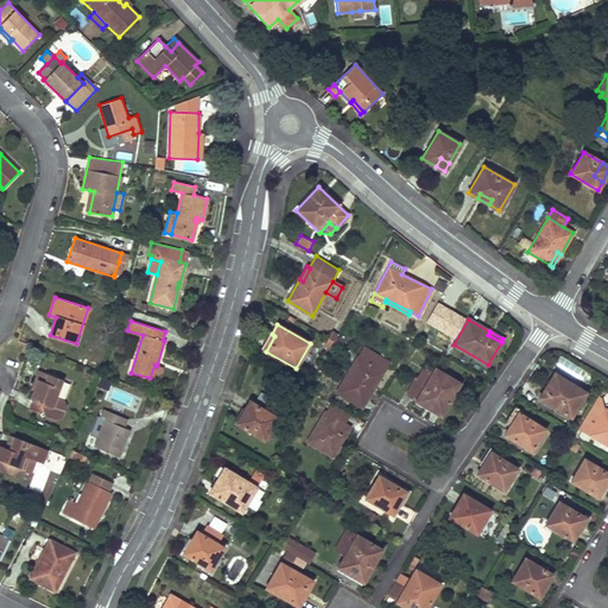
[(272,334),(270,333),(260,348),(266,352),(274,336),(272,334)]
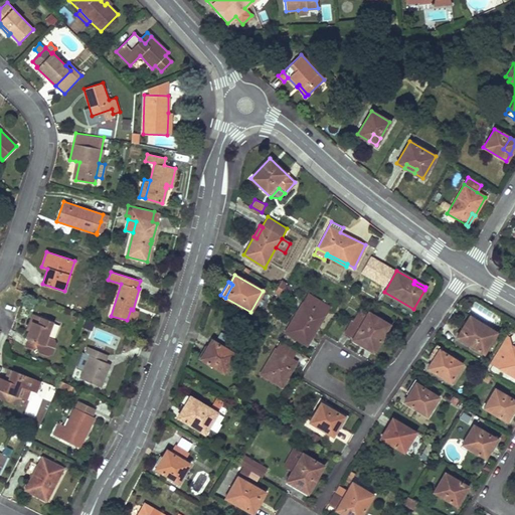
[(308,295),(285,332),(306,345),(317,327),(315,325),(321,314),(324,316),(329,308),(308,295)]
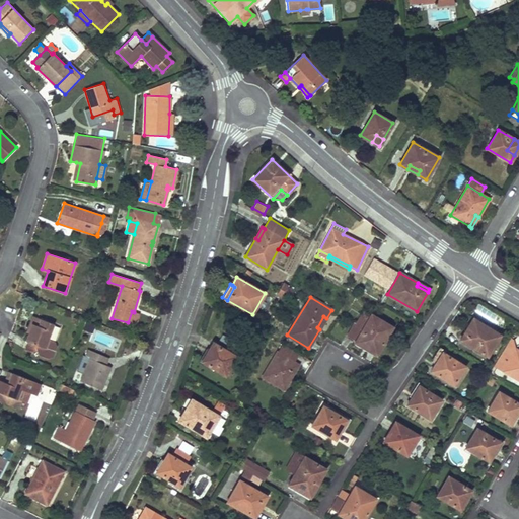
[(355,341),(356,340),(369,347),(367,350),(376,355),(392,327),(371,314),(364,310),(356,324),(354,323),(347,336),(355,341)]
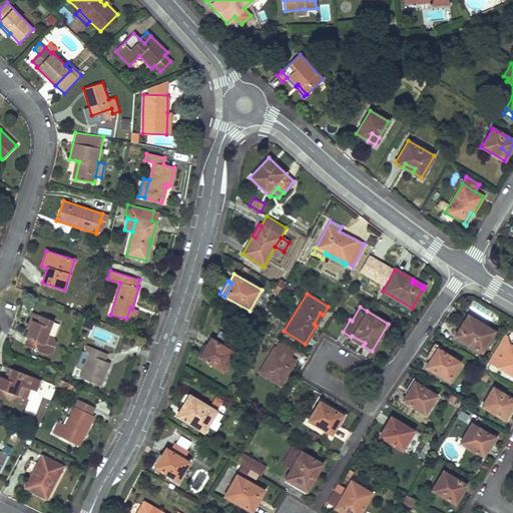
[(130,308),(126,319),(133,321),(136,310),(132,309),(130,308)]
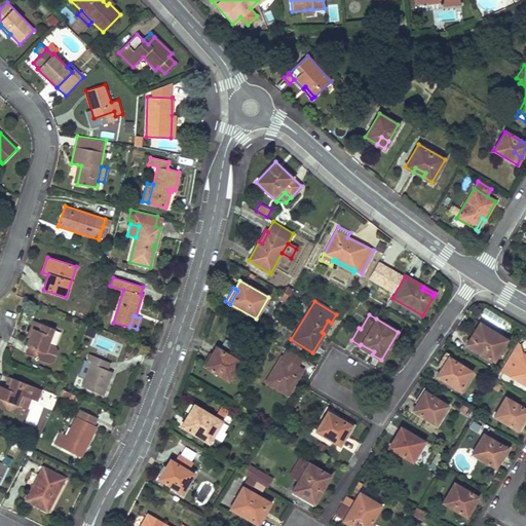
[(54,329),(35,322),(33,321),(30,329),(32,330),(29,338),(26,345),(29,346),(26,354),(33,358),(37,355),(39,360),(48,364),(53,361),(57,350),(54,345),(48,343),(54,329)]
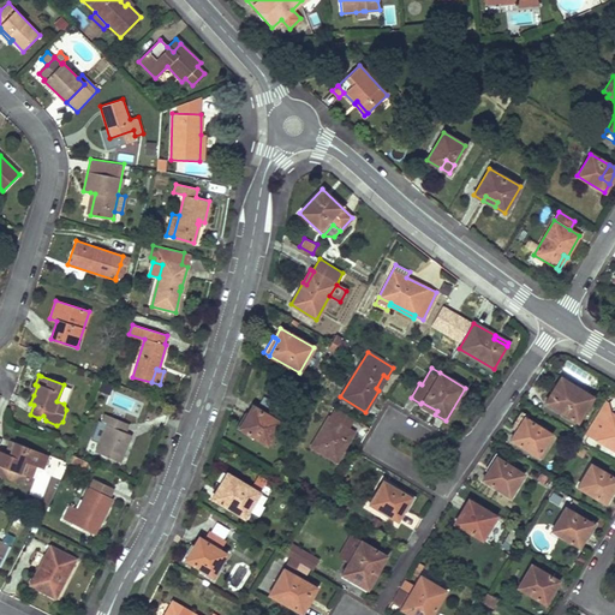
[(387,377),(383,375),(376,388),(378,390),(387,377)]
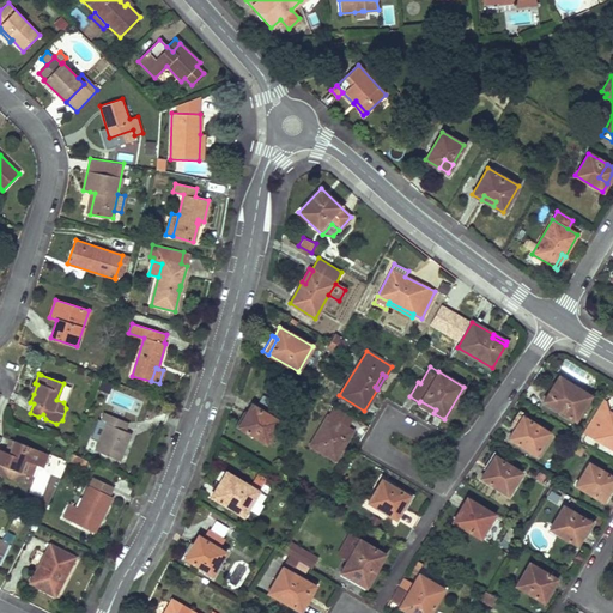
[(590,396),(558,376),(552,386),(556,388),(546,404),(576,422),(590,396)]
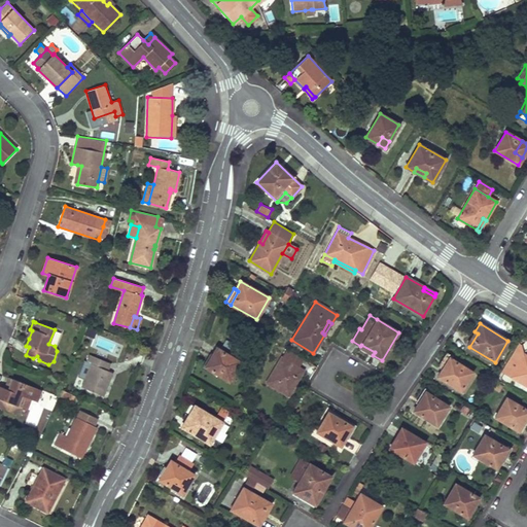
[(475,331),(467,345),(469,347),(478,334),(475,331)]
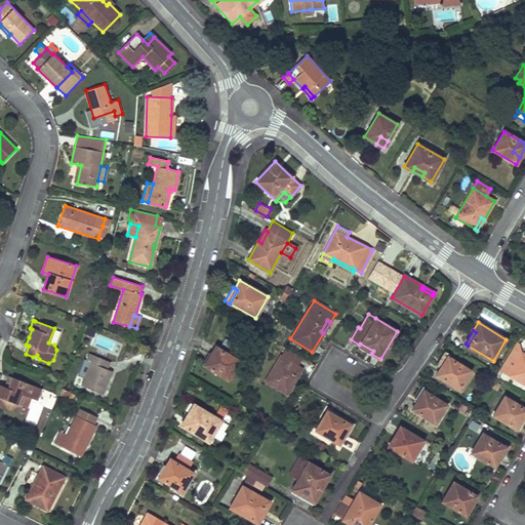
[(521,345),(517,341),(512,350),(500,368),(499,369),(524,385),(524,355),(522,353),(521,345)]
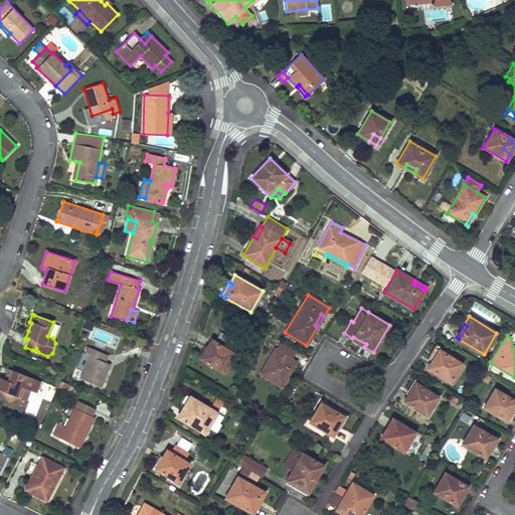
[(352,338),(352,339),(364,347),(366,344),(353,337),(352,338)]
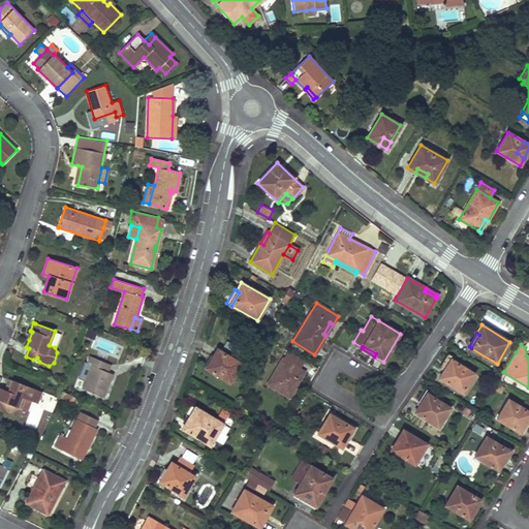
[(241,363),(217,349),(212,358),(219,362),(213,373),(229,382),(241,363)]
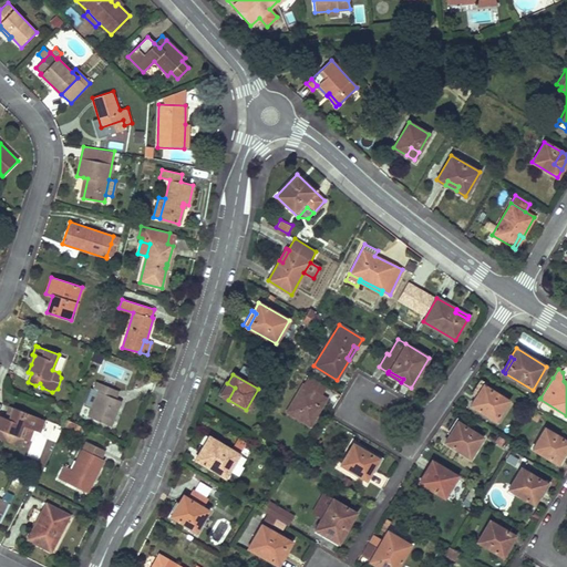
[(308,375),(302,384),(321,395),(327,387),(308,375)]
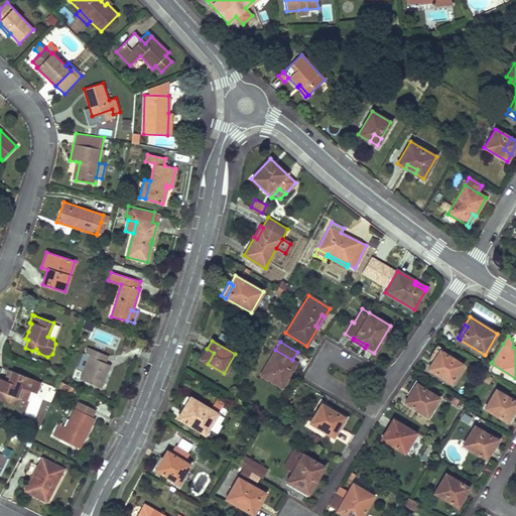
[(85,354),(90,356),(80,379),(100,387),(110,365),(105,363),(108,356),(88,348),(85,354)]
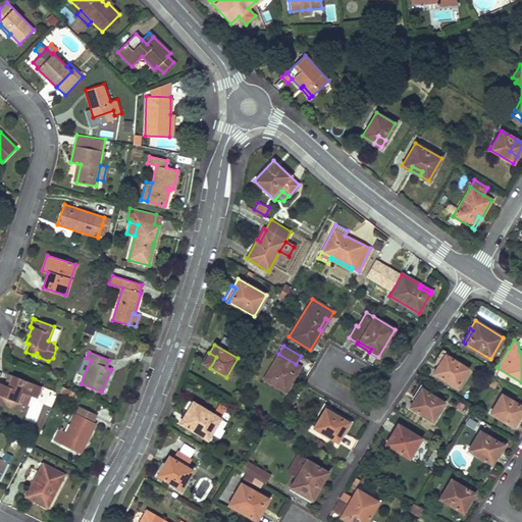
[(209,353),(203,363),(210,368),(216,357),(209,353)]
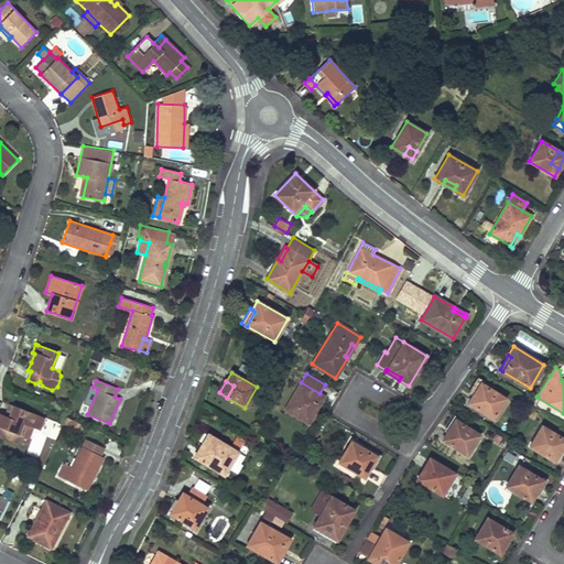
[(285,409),(308,423),(313,414),(311,413),(322,396),(320,393),(301,382),(285,409)]
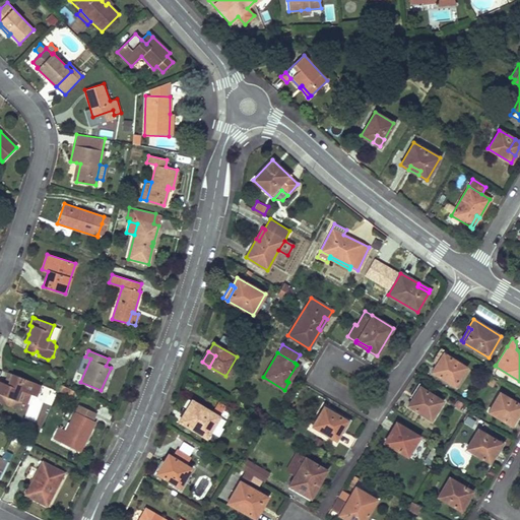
[(443,352),(432,372),(454,386),(458,380),(462,374),(466,367),(443,352)]
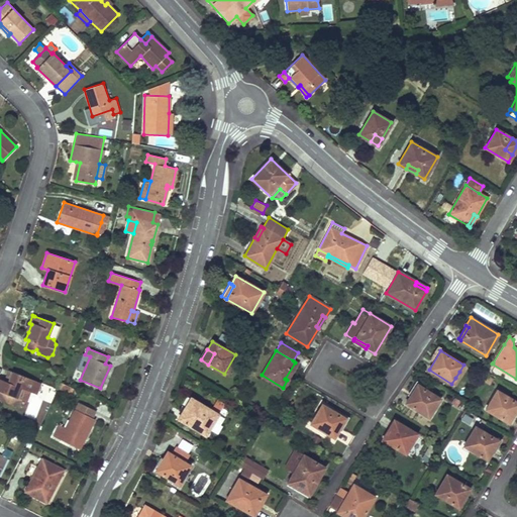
[(287,380),(297,364),(295,363),(285,379),(287,380)]
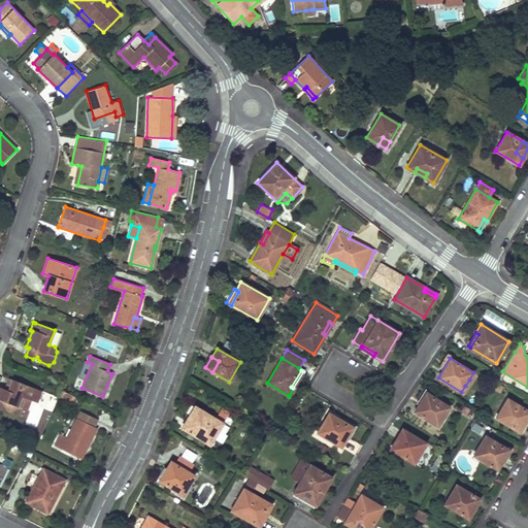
[(0,399),(1,399),(0,400),(0,407),(18,416),(21,407),(18,405),(21,396),(25,397),(33,401),(37,389),(13,380),(9,391),(5,389),(0,386),(0,399)]
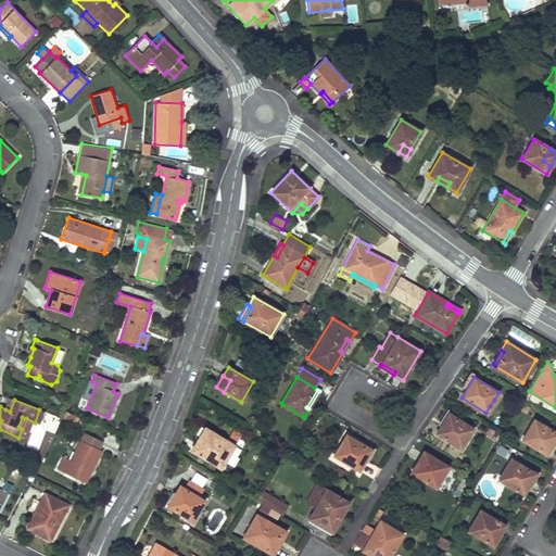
[(39,409),(35,422),(38,424),(43,412),(39,409)]
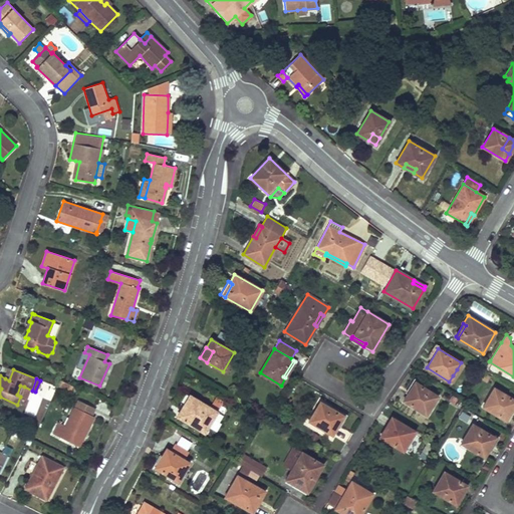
[(422,387),(415,382),(408,394),(415,399),(422,387)]
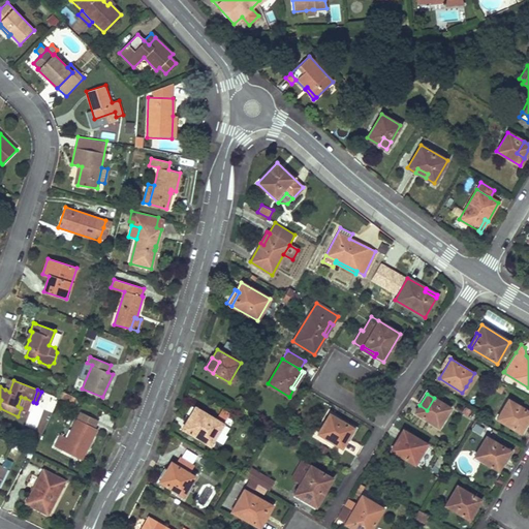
[(419,405),(414,412),(438,427),(449,408),(434,398),(427,410),(419,405)]
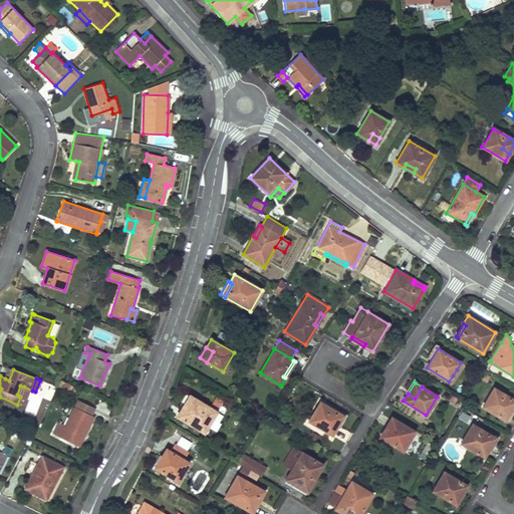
[(494,388),(482,407),(505,421),(510,414),(502,409),(509,398),(494,388)]
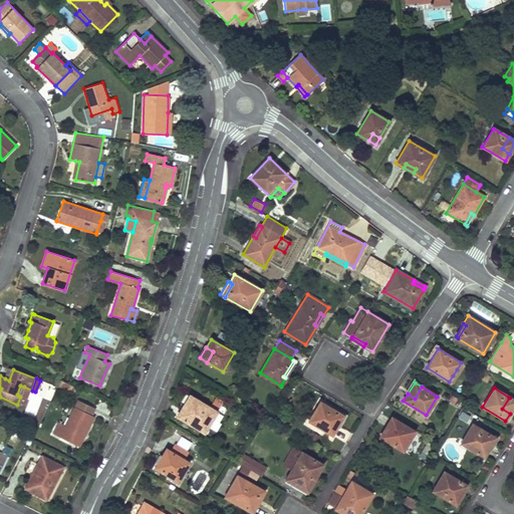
[(192,397),(190,396),(182,408),(184,410),(192,397)]
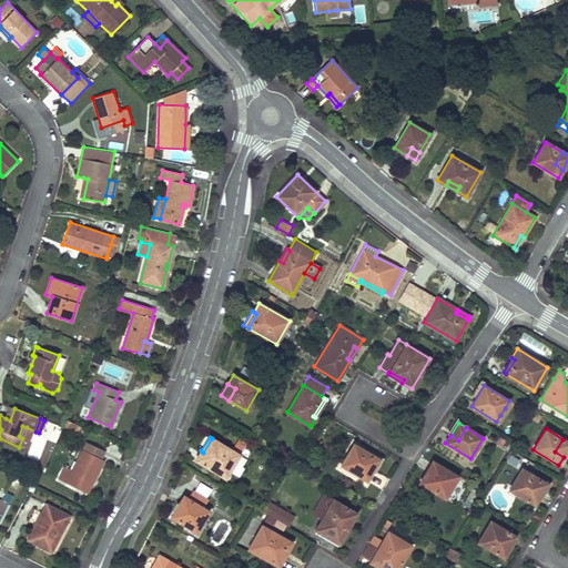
[(201,450),(195,460),(225,478),(245,445),(237,439),(231,450),(212,438),(203,453),(201,450)]
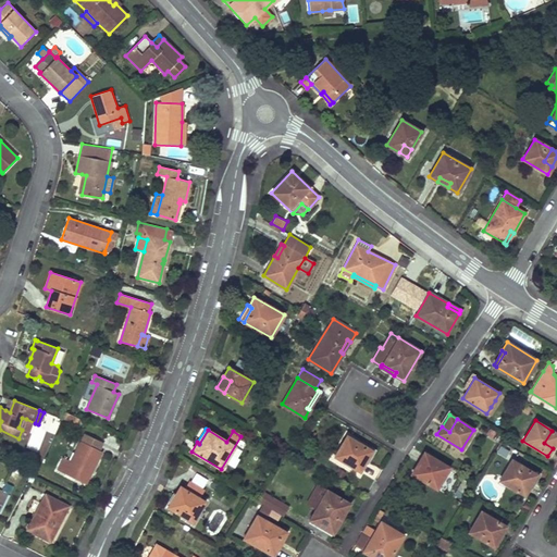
[(556,440),(556,433),(552,431),(544,443),(553,448),(556,440)]
